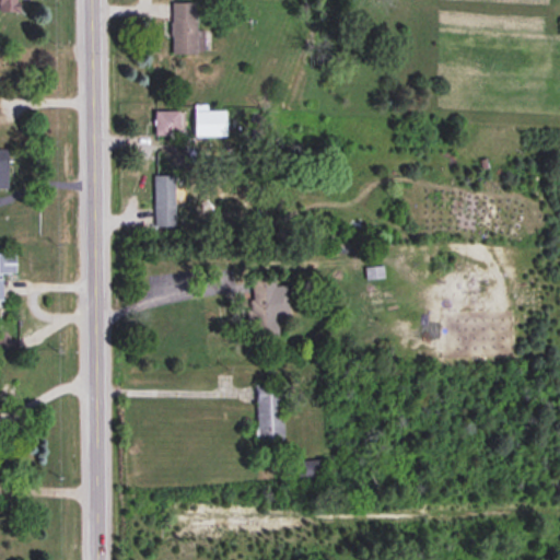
[(0,0),(0,13),(16,13),(15,0),(0,0)]
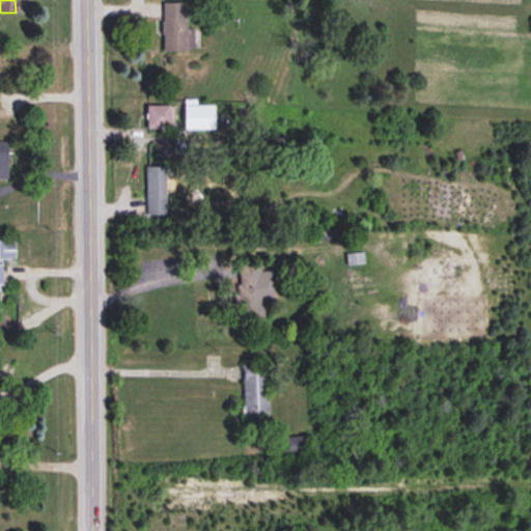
[(162,53),(191,53),(191,31),(185,31),(185,4),(162,4),(162,53)]
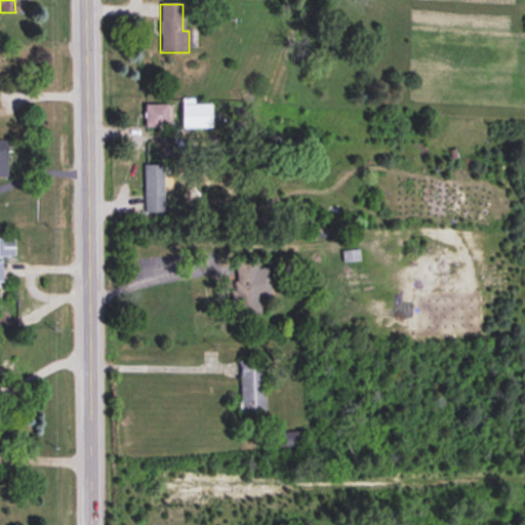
[(144,128),(167,128),(167,105),(144,105),(144,128)]
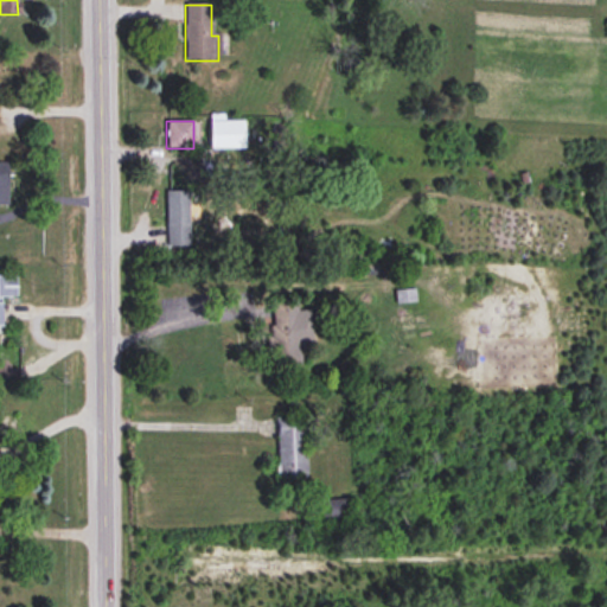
[(166,191),(166,248),(189,248),(189,191),(166,191)]
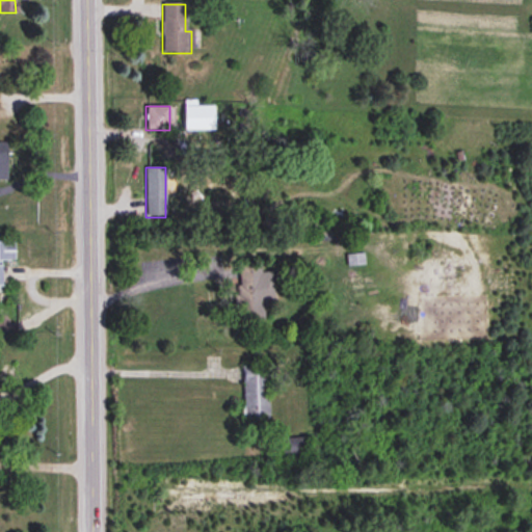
[(2,262),(14,262),(14,243),(0,242),(0,302),(3,303),(2,262)]
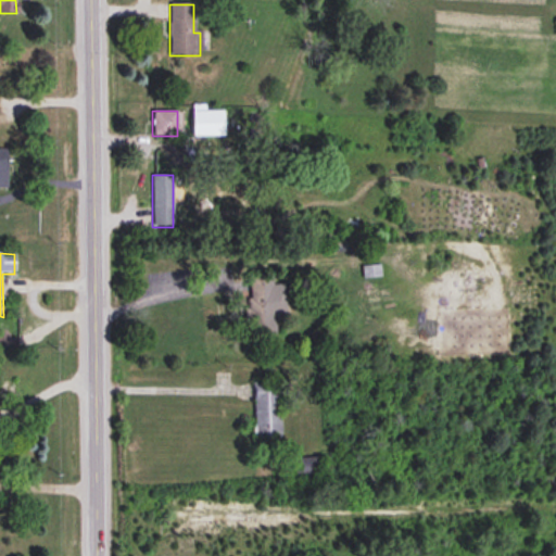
[(381,277),(380,266),(362,267),(363,279),(381,277)]
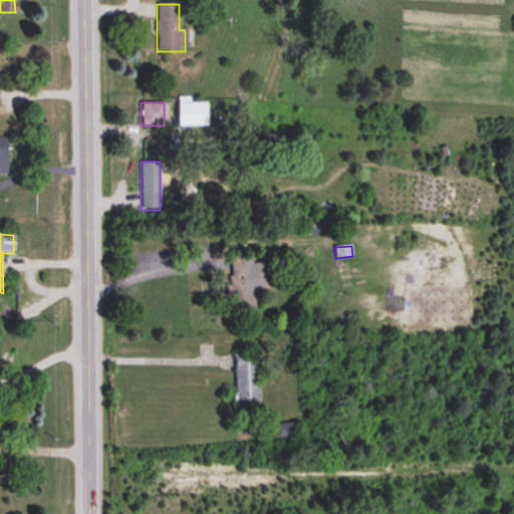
[(254,310),(253,255),(230,256),(231,310),(254,310)]
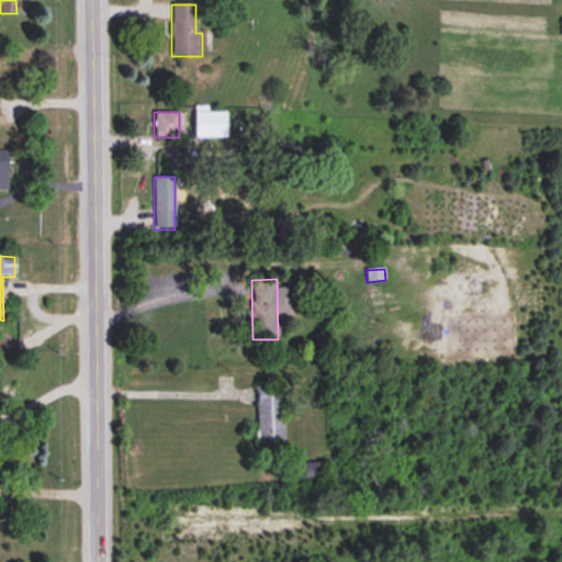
[(256,386),(257,444),(284,444),(284,386),(256,386)]
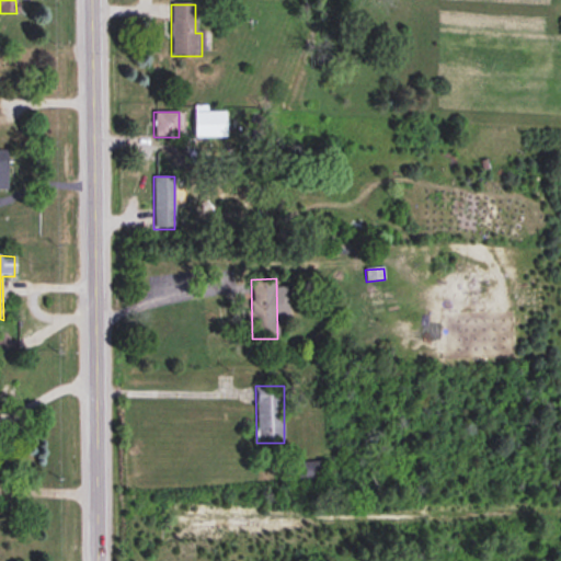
[(295,487),(320,487),(320,464),(295,464),(295,487)]
